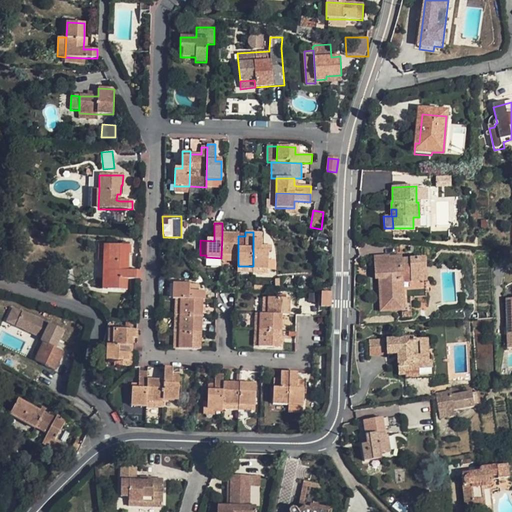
[(253,232),(253,266),(253,269),(268,270),(268,252),(261,252),(261,246),(262,232),(253,232)]
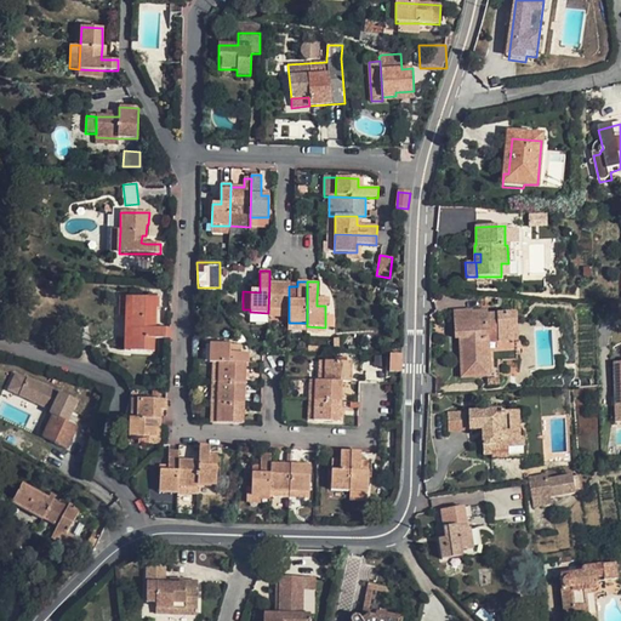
[(289,317),(289,286),(289,284),(269,283),(268,317),(289,317)]
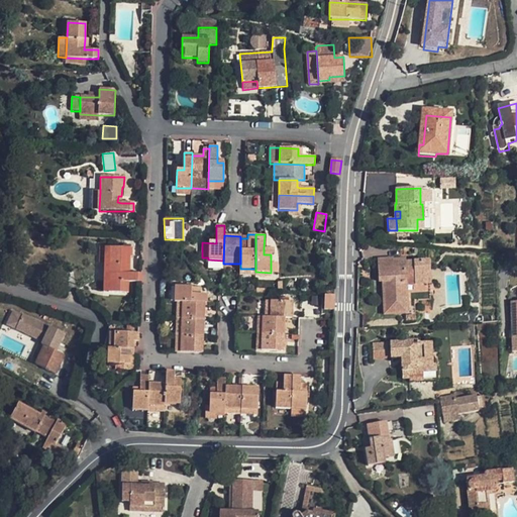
[(104,263),(104,281),(103,292),(128,293),(128,282),(141,283),(141,274),(125,273),(125,267),(129,267),(129,256),(131,256),(131,247),(105,246),(104,263)]
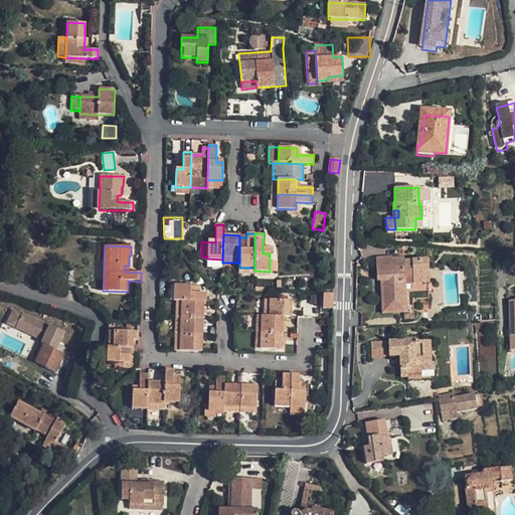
[(391,258),(376,259),(377,276),(381,275),(381,282),(380,282),(382,314),(405,313),(403,280),(412,279),(412,284),(427,283),(425,261),(403,262),(403,259),(391,260),(391,258)]
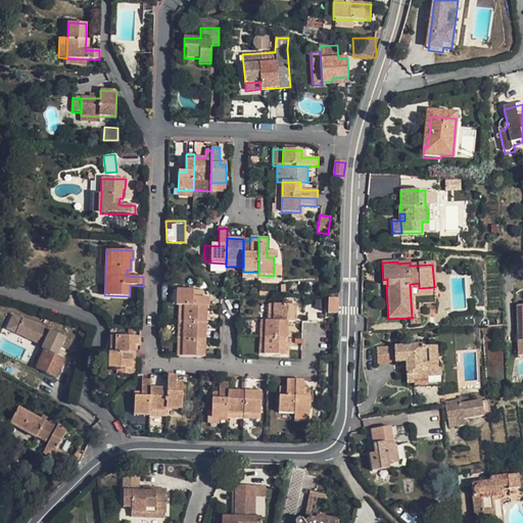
[(184,306),(206,306),(209,306),(209,298),(202,298),(203,291),(177,290),(177,305),(179,305),(184,306)]
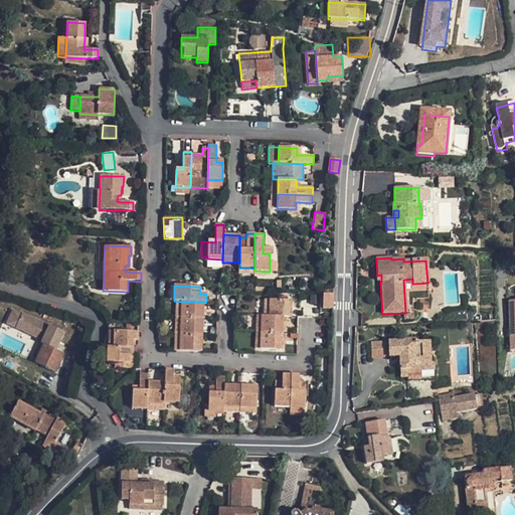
[(323,309),(333,309),(333,295),(323,295),(323,309)]
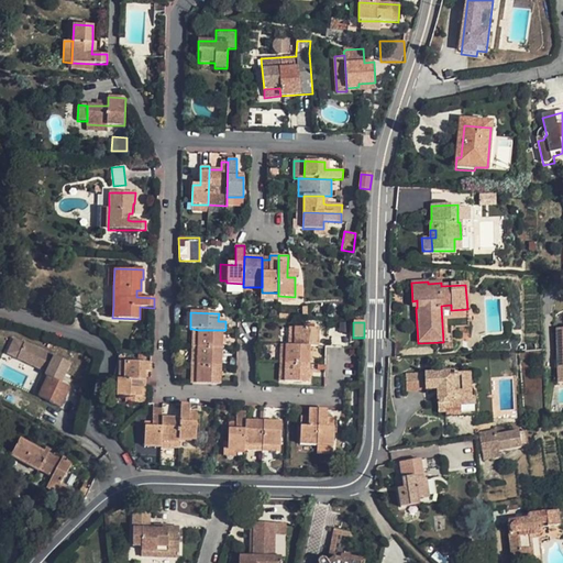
[(294,345),(310,346),(318,346),(319,329),(295,328),(294,345)]
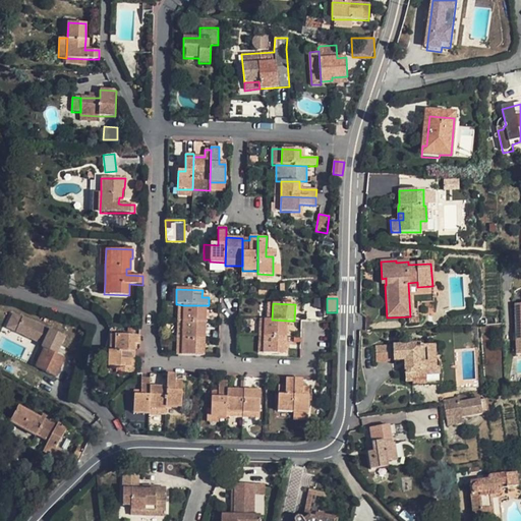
[(183,322),(205,322),(206,305),(183,305),(183,322)]
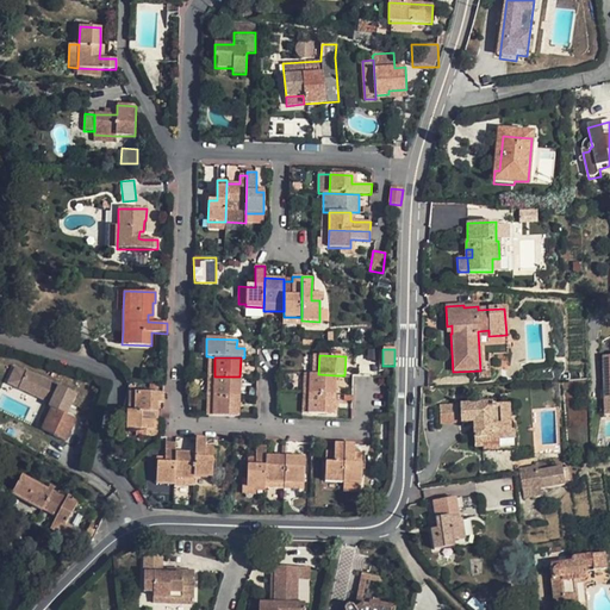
[(7,385),(18,390),(25,373),(14,368),(7,385)]
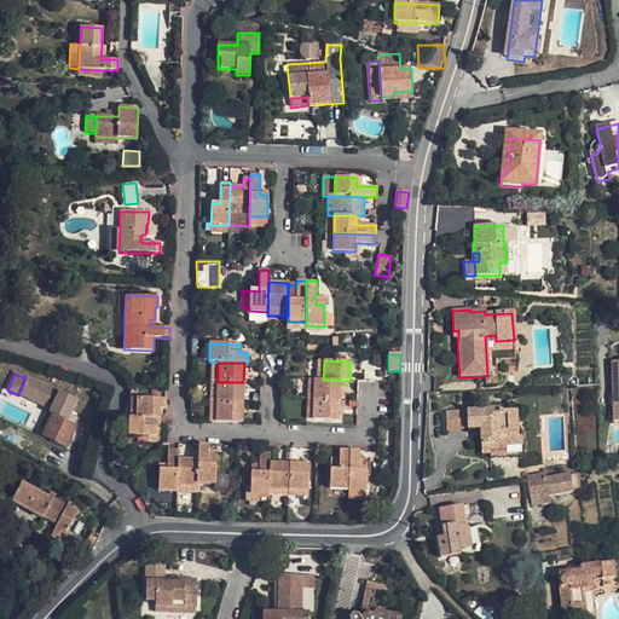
[(55,443),(65,449),(76,426),(67,422),(76,400),(27,377),(25,379),(18,395),(51,410),(48,414),(50,414),(40,434),(56,441),(55,443)]
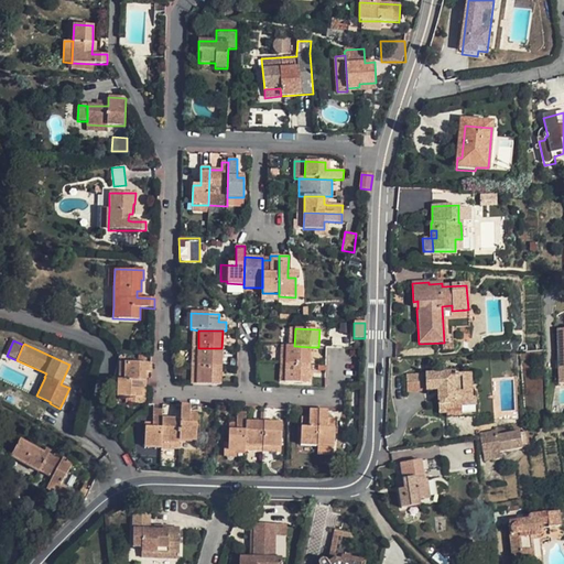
[(286,346),(285,364),(310,365),(311,347),(294,346),(289,346),(286,346)]
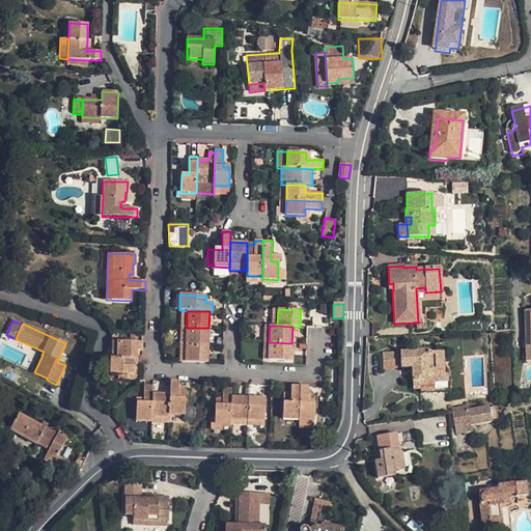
[(186,345),(208,345),(208,328),(187,328),(186,345)]
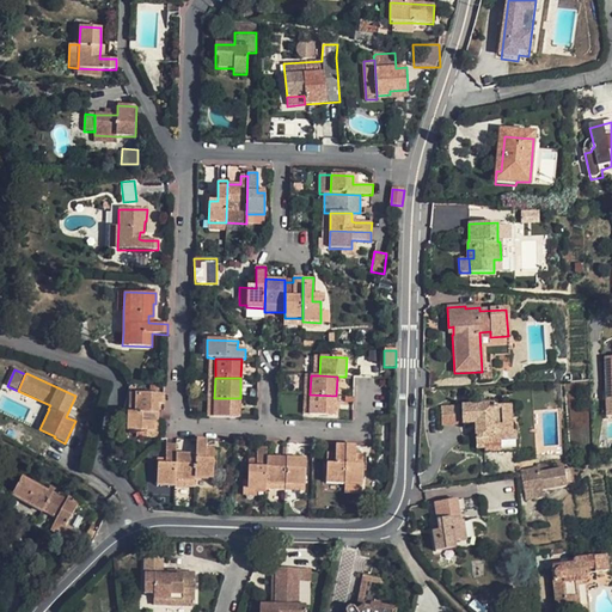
[(135,414),(158,414),(158,404),(165,405),(165,395),(135,393),(135,414)]
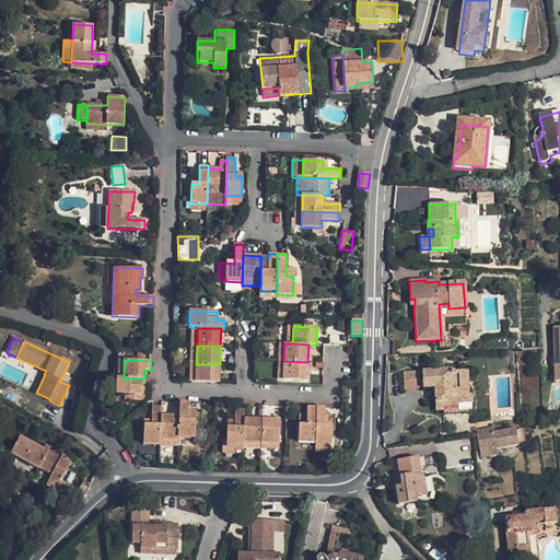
[(282,380),(306,381),(307,362),(283,361),(282,380)]
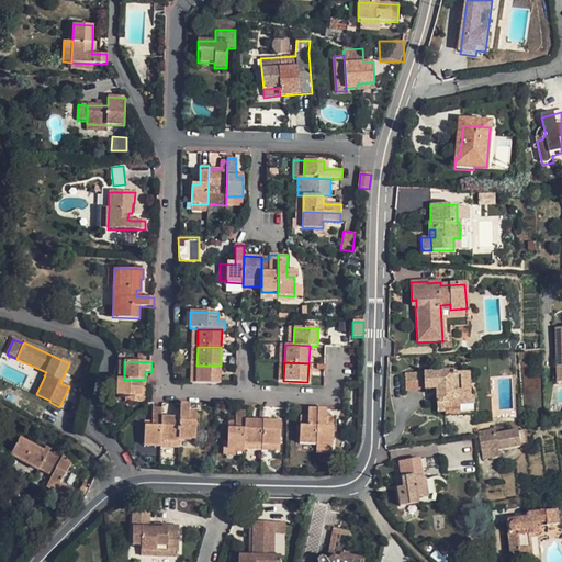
[(195,383),(220,384),(221,366),(197,366),(195,383)]
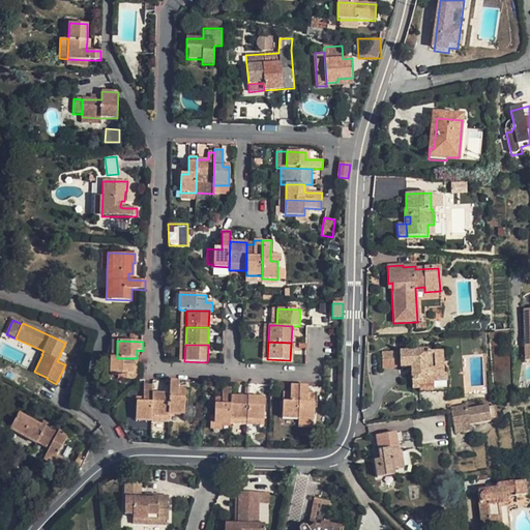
[(399,353),(400,369),(411,367),(414,367),(415,373),(411,373),(412,389),(433,388),(433,383),(433,376),(442,376),(441,352),(427,352),(427,351),(399,353)]
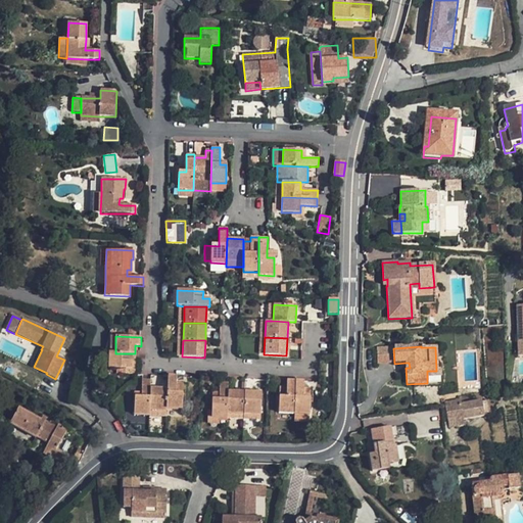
[(393,348),(377,348),(378,365),(394,364),(393,348)]
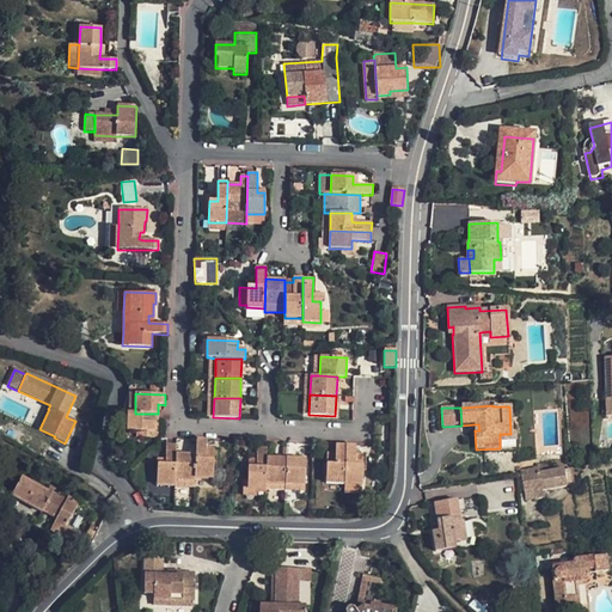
[(158,423),(158,414),(135,414),(129,414),(127,412),(127,432),(138,432),(136,438),(153,439),(154,423),(158,423)]
